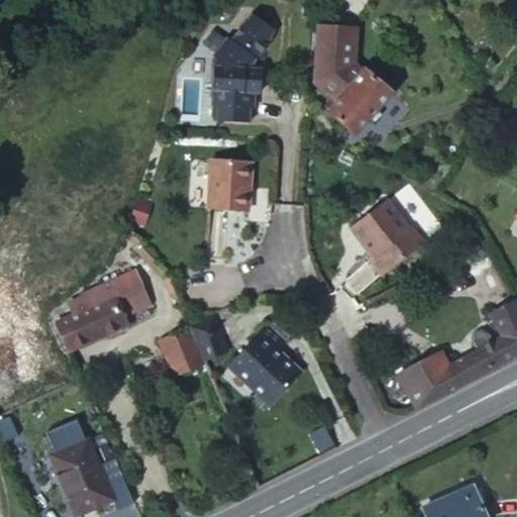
[(225,39),(211,56),(215,59),(214,68),(212,67),(209,105),(213,105),(212,121),(246,123),(247,108),(250,109),(251,95),(255,95),(257,71),(251,71),(252,63),(271,39),(270,39),(274,33),(272,31),(270,17),(253,19),(252,17),(247,23),(245,22),(229,42),(225,39)]
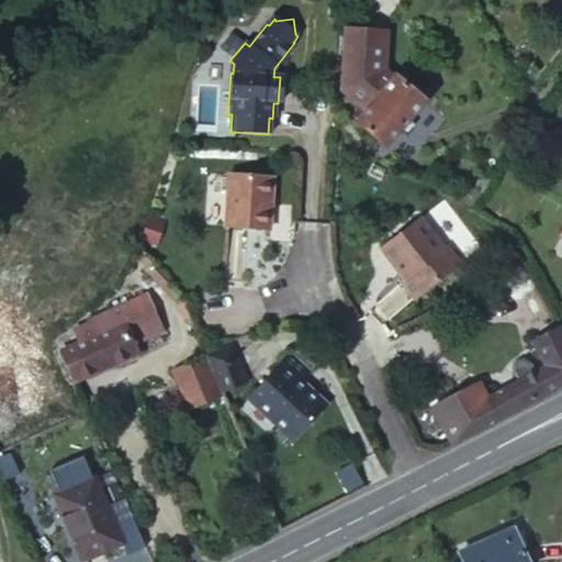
[(425,98),(395,72),(386,65),(391,27),(343,21),(337,90),(362,111),(353,122),(383,147),(425,98)]
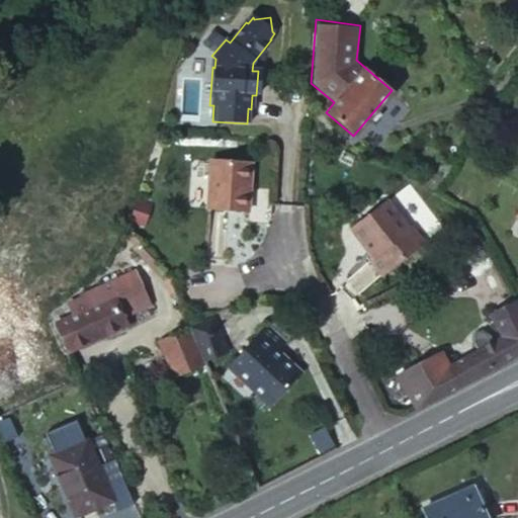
[(247,165),(206,161),(202,209),(244,212),(247,165)]
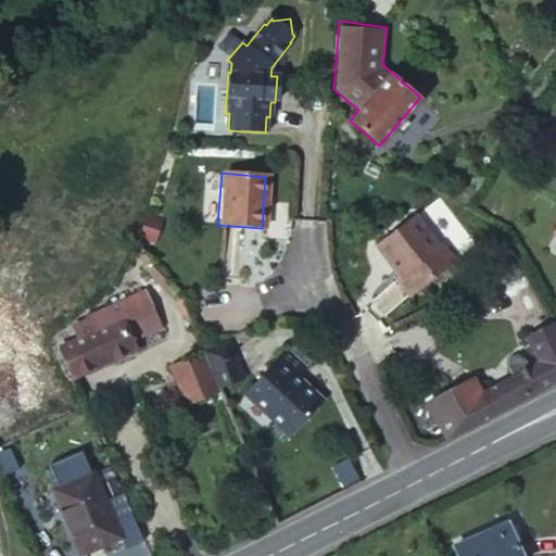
[(414,212),(376,242),(388,256),(392,258),(396,264),(394,265),(401,273),(397,276),(409,291),(454,255),(442,240),(439,243),(414,212)]
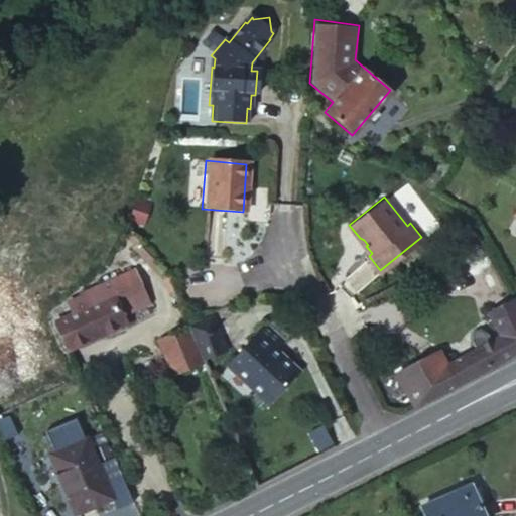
[(112,295),(121,315),(149,302),(134,269),(101,283),(108,298),(112,295)]
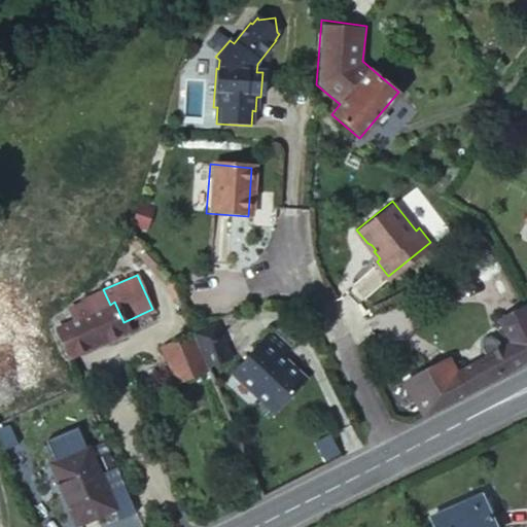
[(179,299),(173,281),(167,284),(173,301),(179,299)]
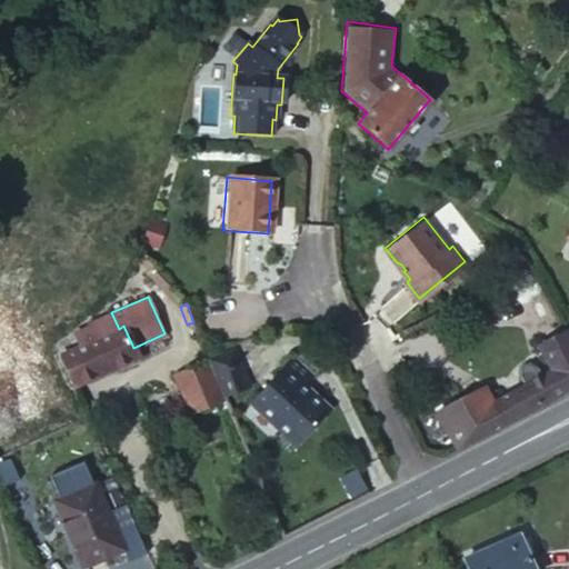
[(58,355),(71,385),(137,356),(133,348),(123,326),(119,329),(111,312),(87,322),(88,327),(72,332),(79,345),(58,355)]
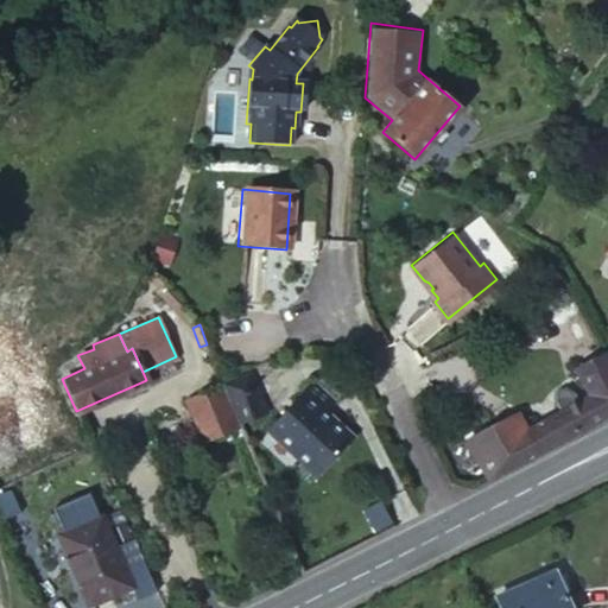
[(207,344),(200,347),(190,350),(195,362),(211,356),(207,344)]
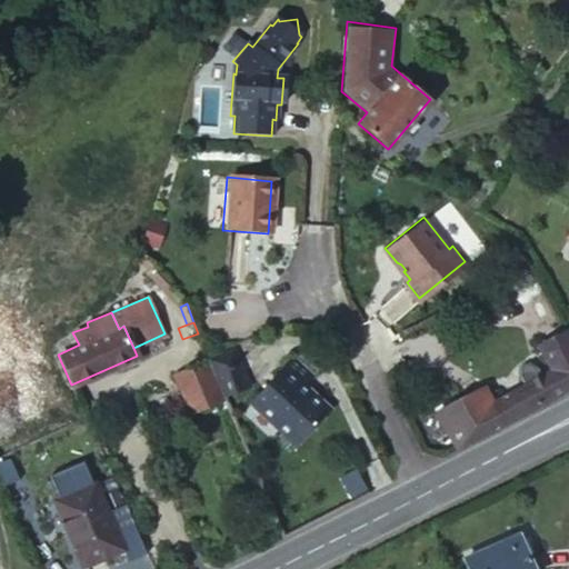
[(568,356),(568,323),(550,335),(565,359),(568,356)]
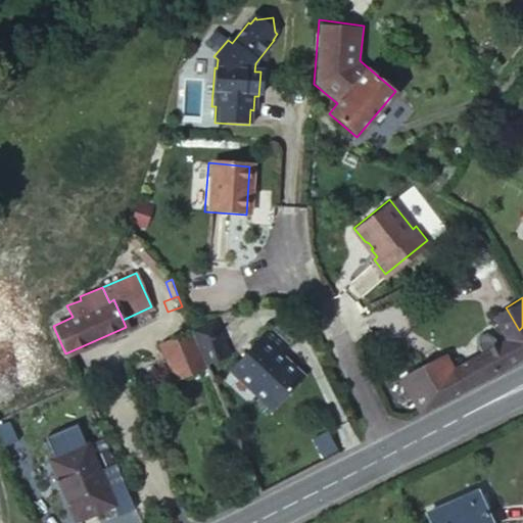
[(190,329),(191,332),(204,364),(229,353),(215,319),(190,329)]
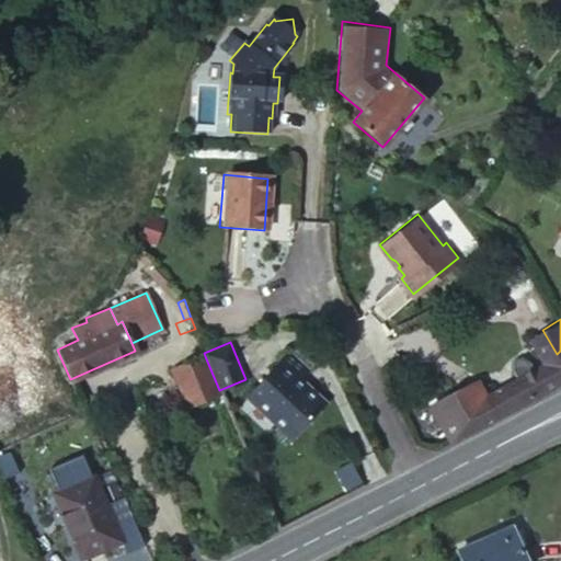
[(526,370),(542,362),(538,354),(529,350),(522,354),(522,363),(526,370)]
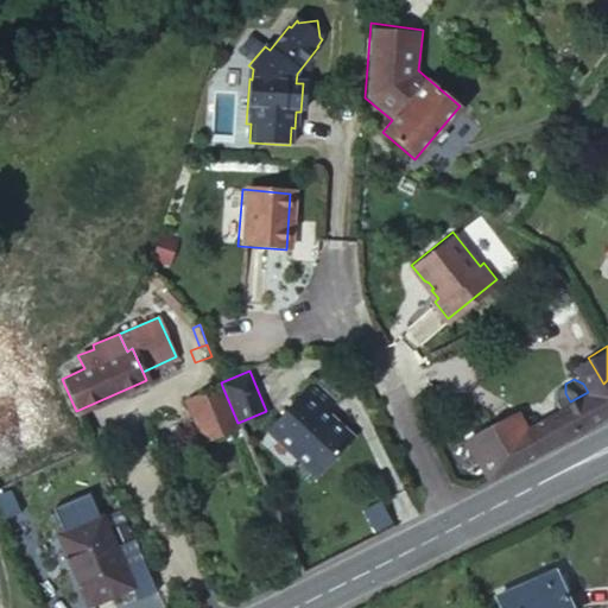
[(607,412),(607,380),(603,384),(588,392),(570,401),(534,422),(525,406),(476,432),(498,474),(538,451),(607,412)]
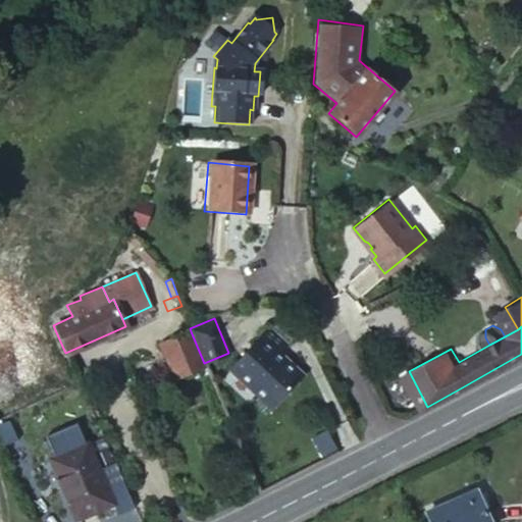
[(218,380),(243,403),(235,412),(252,428),(301,376),(284,361),(281,364),(273,357),(276,354),(284,345),(267,328),(218,380)]
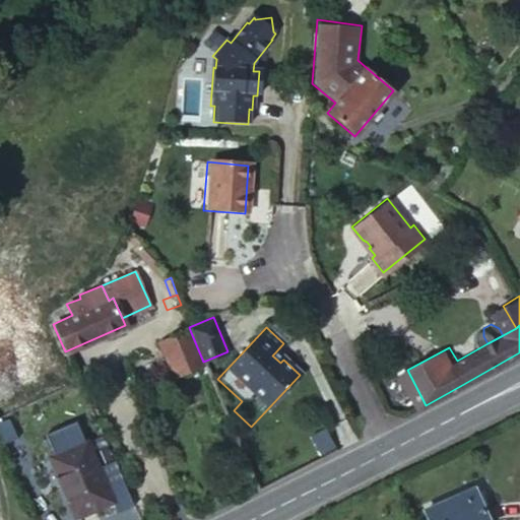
[(174,379),(205,366),(203,362),(190,330),(159,342),(174,379)]
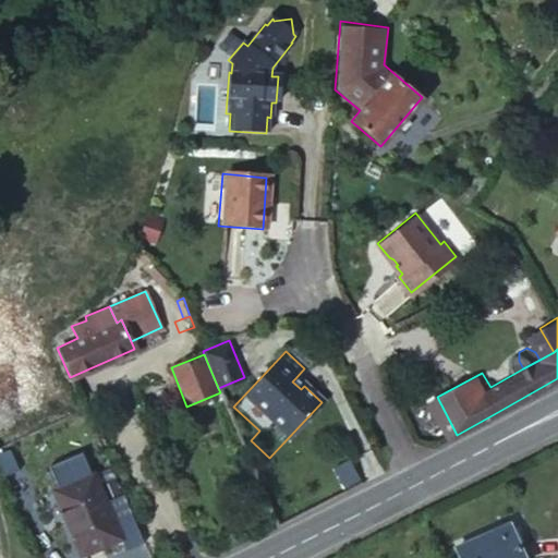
[(304,386),(295,378),(292,381),(301,389),(304,386)]
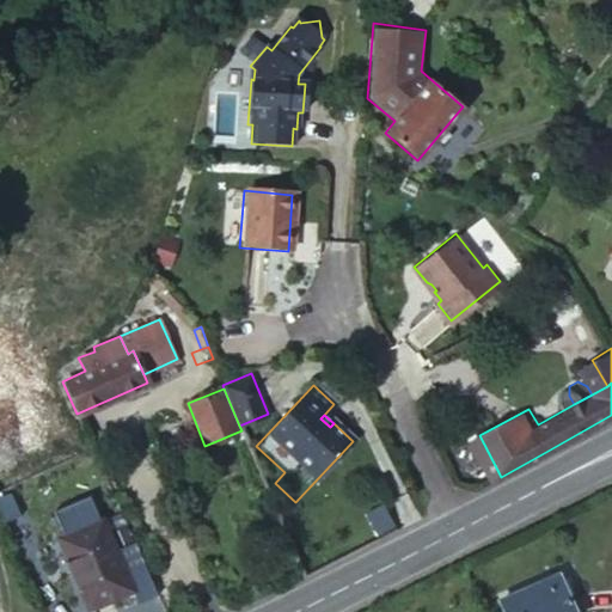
[(77,565),(69,568),(89,609),(133,589),(102,519),(63,534),(77,565)]
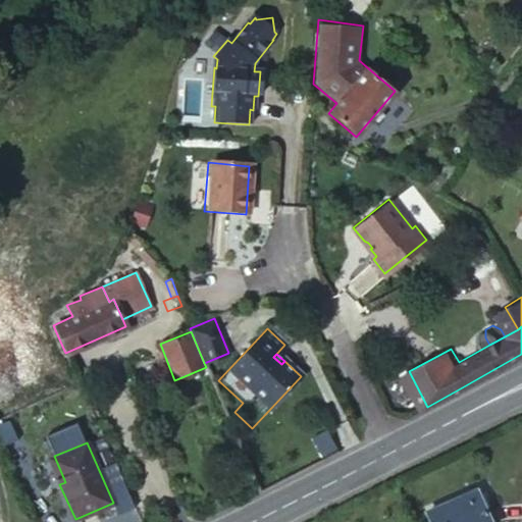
[(49,459),(59,484),(65,482),(54,456),(49,459)]
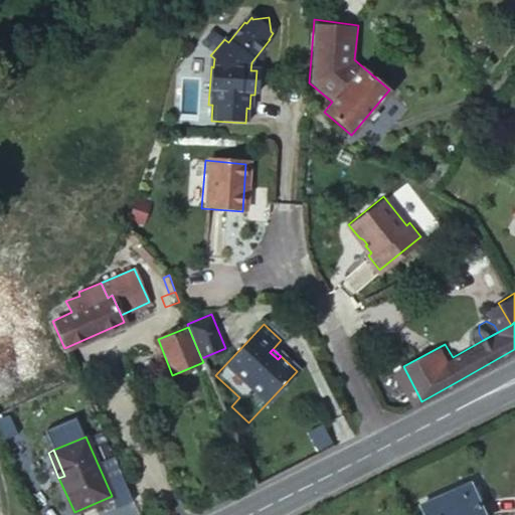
[(484,514),(470,482),(419,504),(423,514),(484,514)]
